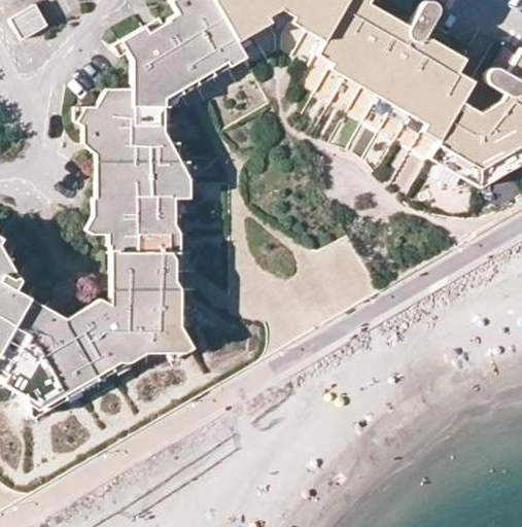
[(162,105),(162,94),(187,78),(243,46),(240,40),(234,31),(216,0),(192,0),(201,13),(154,39),(150,32),(147,28),(126,40),(135,58),(135,89),(135,105),(162,105)]
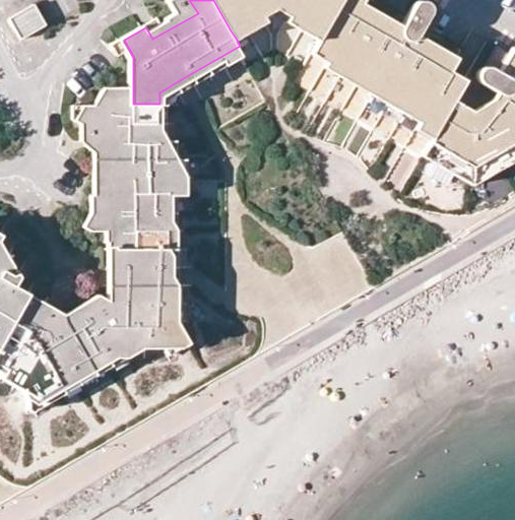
[(172,0),(173,0),(179,12),(169,18),(170,20),(148,31),(152,39),(198,13),(189,0),(172,0)]
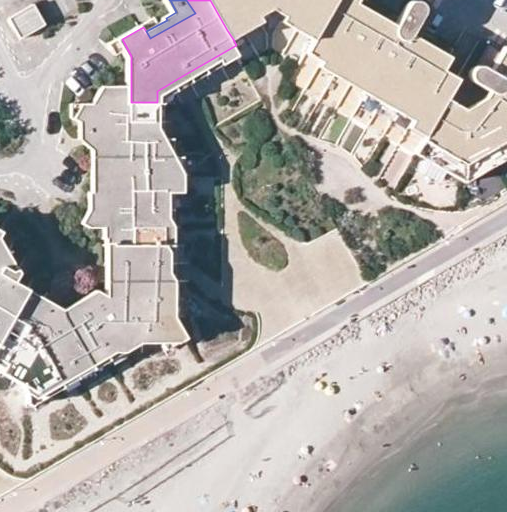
[(258,12),(256,6),(266,0),(281,0),(293,6),(291,13),(321,30),(338,0),(210,0),(227,30),(258,12)]
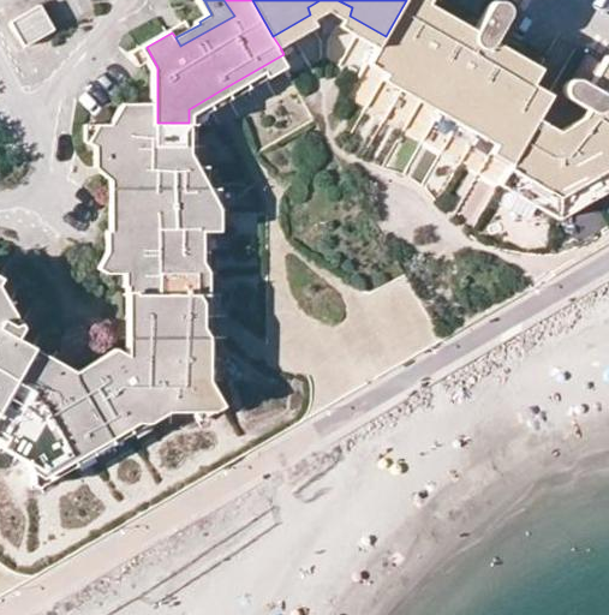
[(316,25),(314,21),(330,11),(346,19),(341,28),(381,48),(386,36),(350,16),(352,7),(338,0),(320,0),(308,7),(310,15),(273,36),(280,47),(316,25)]
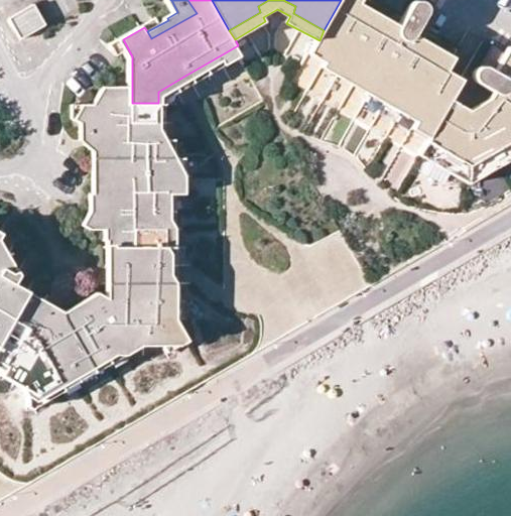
[(335,53),(332,58),(381,87),(426,112),(423,119),(438,128),(455,100),(465,81),(450,72),(457,59),(425,40),(437,21),(432,18),(427,15),(430,8),(425,3),(420,1),(415,3),(403,26),(364,3),(364,0),(341,0),(324,30),(320,40),(316,44),(335,53)]
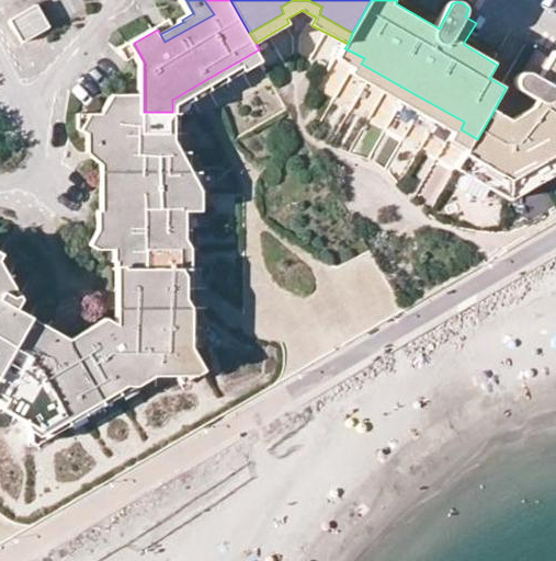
[(16,20),(27,39),(53,26),(42,4),(16,20)]
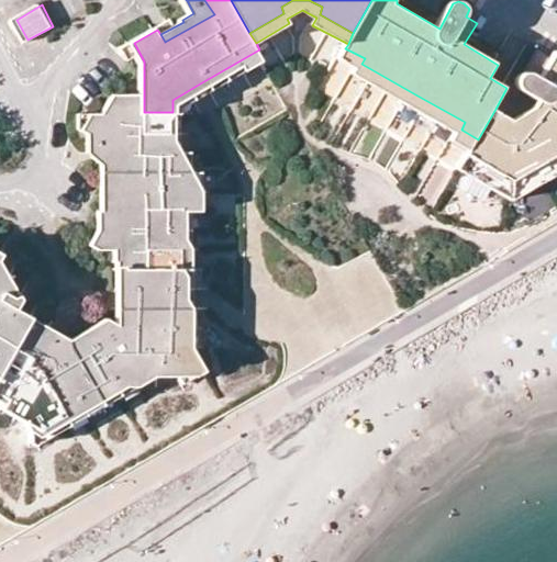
[(480,15),(469,9),(466,17),(471,20),(477,23),(480,15)]
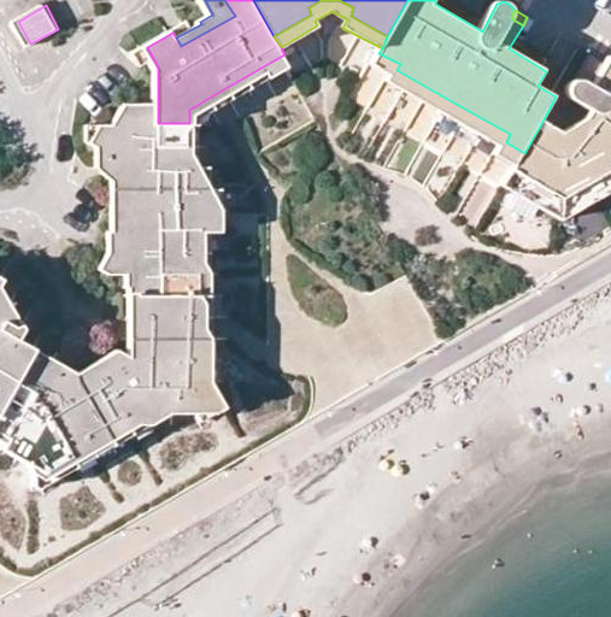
[(506,142),(510,134),(456,104),(397,70),(400,64),(379,53),(374,63),(393,74),(389,80),(416,97),(470,127),(503,145),(499,154),(517,165),(524,153),(506,142)]
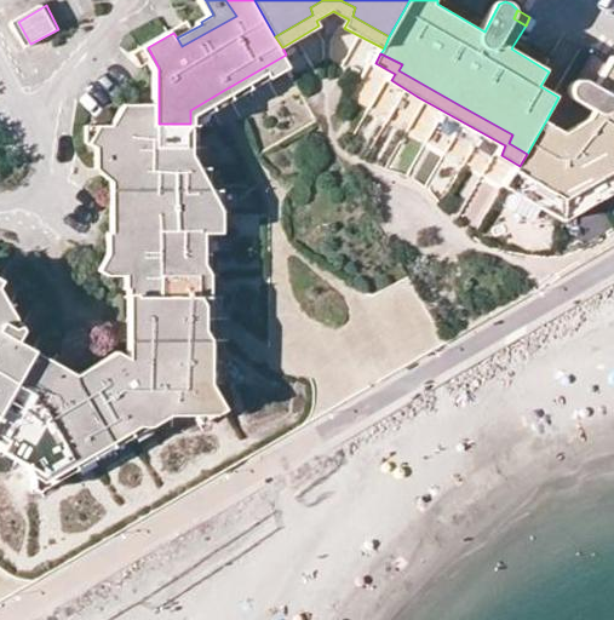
[(204,124),(204,118),(236,99),(293,67),(286,55),(221,92),(190,110),(190,124),(204,124)]
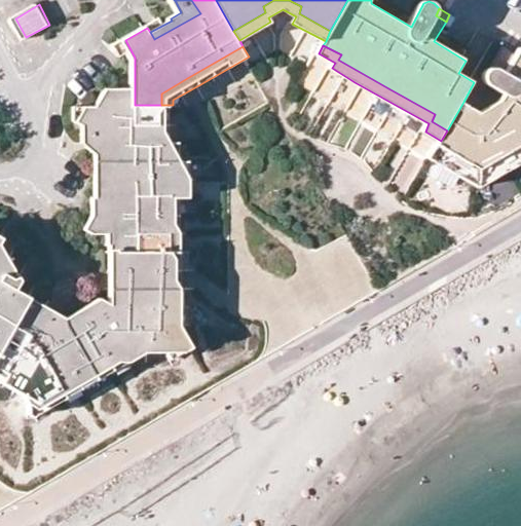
[(493,86),(506,94),(501,103),(483,113),(463,102),(447,130),(441,141),(437,148),(471,167),(464,177),(482,187),(503,176),(496,167),(520,151),(520,53),(516,60),(512,57),(506,53),(505,53),(496,67),(491,69),(487,74),(486,81),(493,86)]
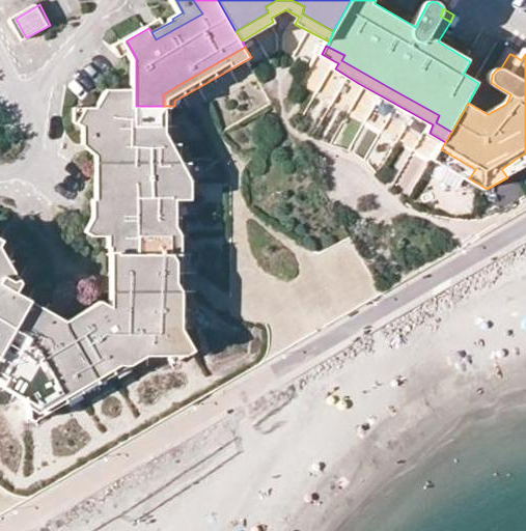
[(120,290),(173,290),(173,281),(173,199),(184,199),(184,162),(174,162),(164,162),(163,106),(136,106),(136,89),(111,89),(100,107),(89,107),(81,122),(86,126),(106,124),(107,198),(100,198),(97,198),(97,217),(89,229),(99,235),(111,235),(111,247),(113,247),(114,251),(121,251),(120,290)]
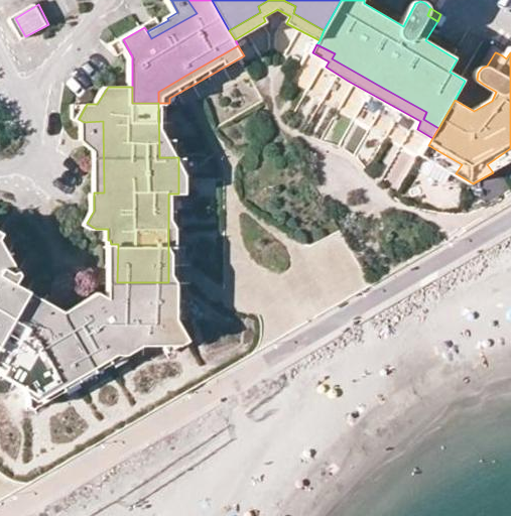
[(159,157),(169,157),(169,103),(158,103),(159,157)]
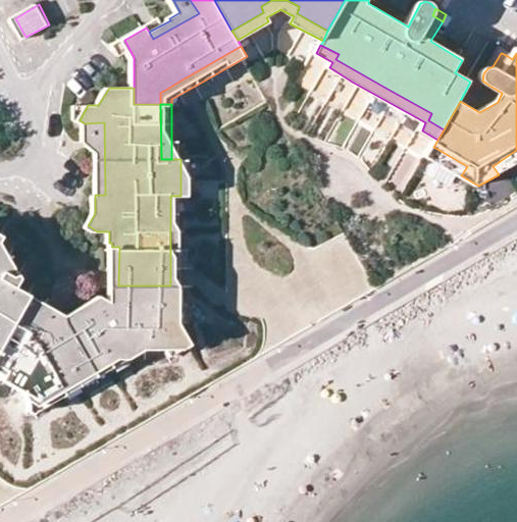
[(85,123),(85,142),(97,142),(98,195),(105,195),(104,122),(85,123)]
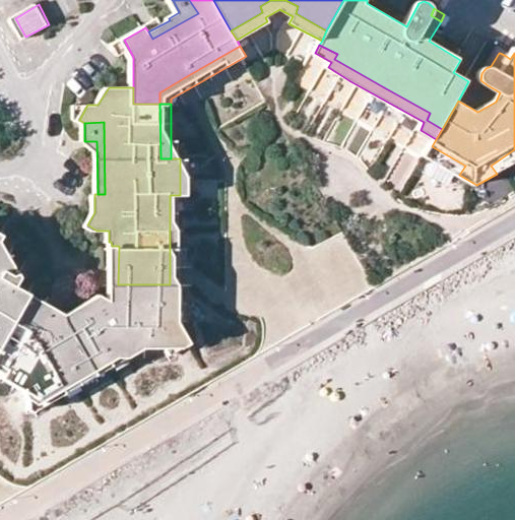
[(432,146),(427,154),(459,175),(465,166),(432,146)]
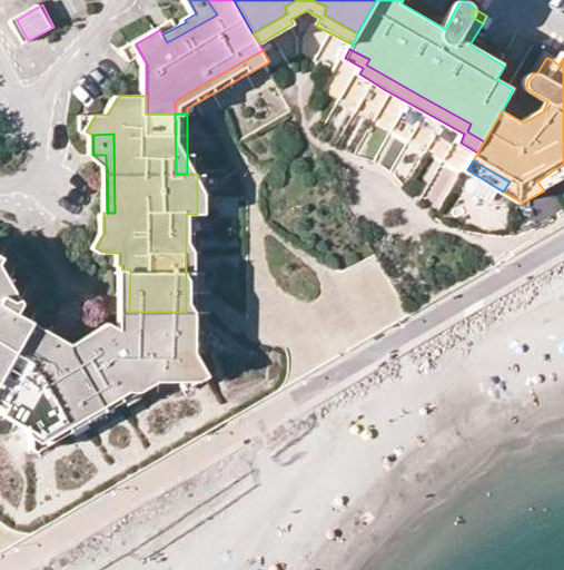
[(563,164),(537,182),(544,190),(563,178),(563,164)]
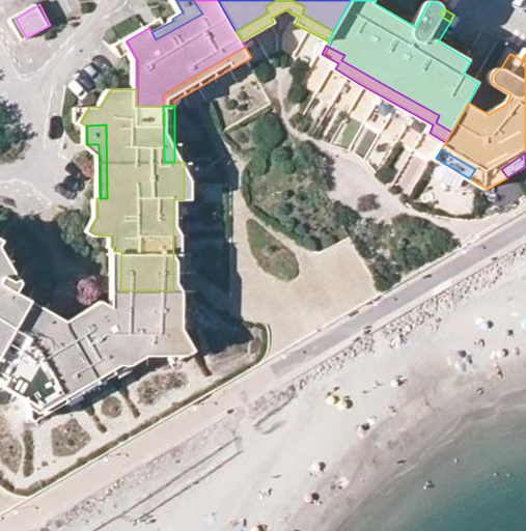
[(194,162),(184,162),(184,199),(194,199),(194,162)]
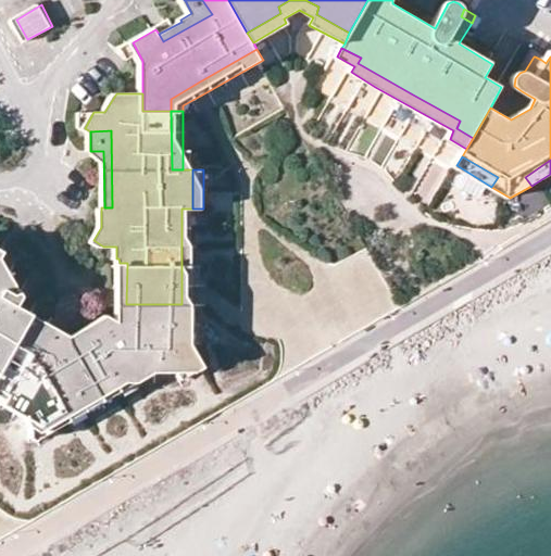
[(192,209),(182,209),(182,294),(182,304),(192,304),(192,250),(192,209)]
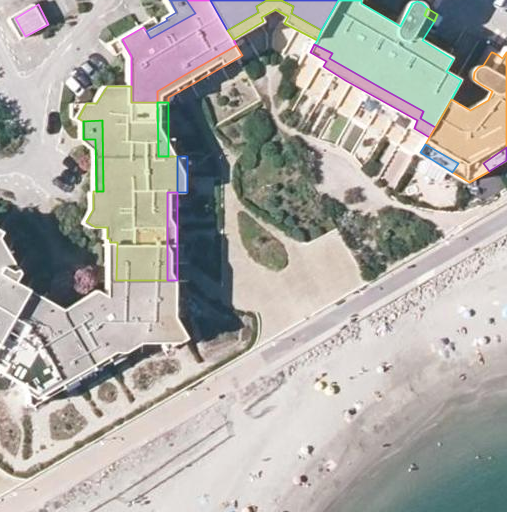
[(0,237),(0,262),(11,270),(8,276),(16,280),(20,273),(1,239),(0,237)]
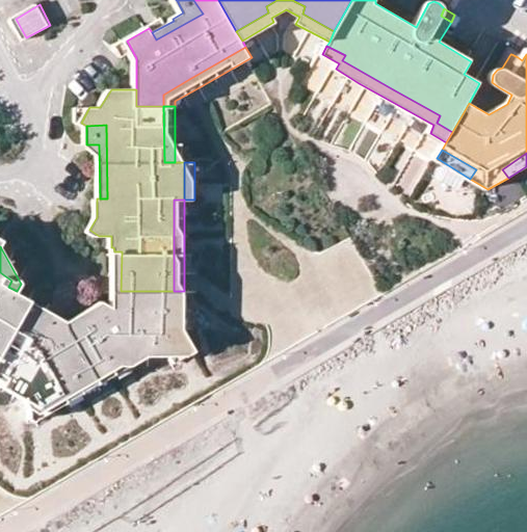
[(0,355),(33,300),(17,291),(8,287),(11,281),(0,272),(0,355)]
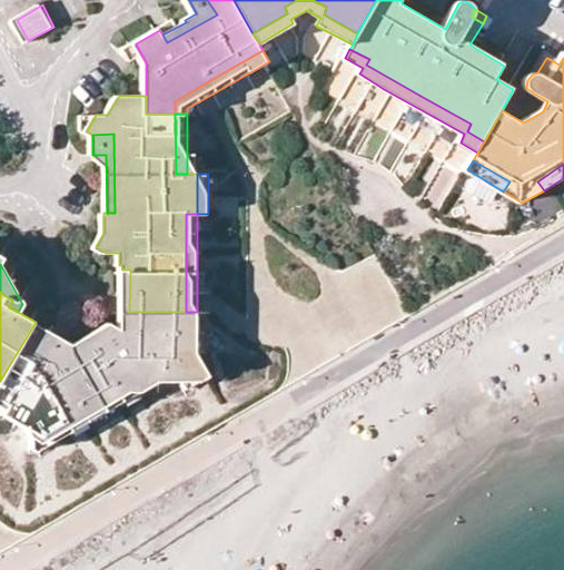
[(0,381),(0,396),(13,405),(8,414),(38,432),(78,409),(125,382),(130,391),(141,391),(161,380),(181,380),(205,365),(198,353),(197,350),(187,351),(186,312),(129,312),(129,332),(117,338),(111,331),(108,333),(75,353),(48,340),(52,332),(36,322),(0,381)]
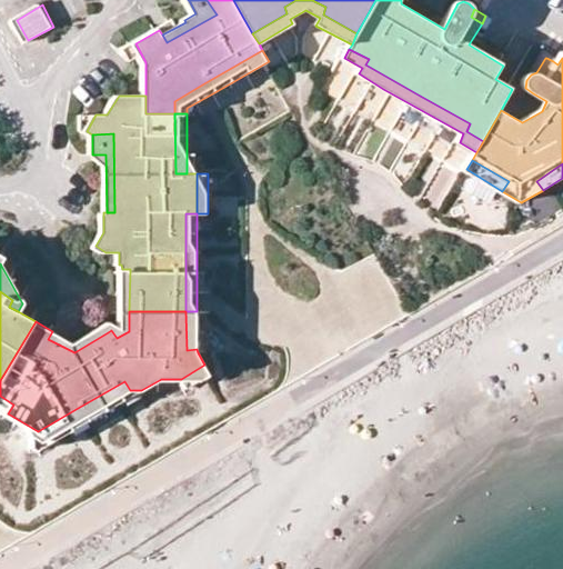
[(122,311),(121,328),(110,322),(72,343),(52,331),(48,339),(74,352),(108,332),(111,330),(117,338),(129,331),(129,311),(122,311)]
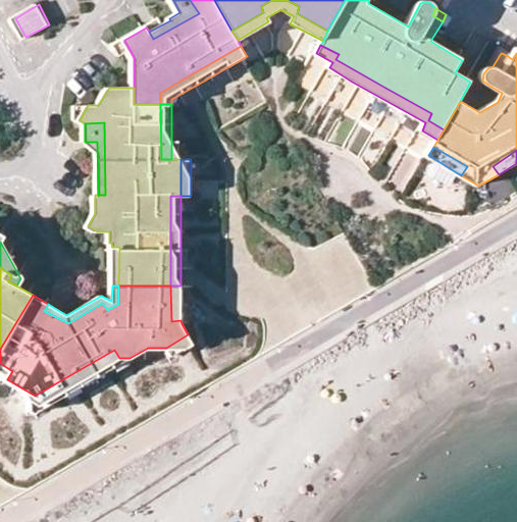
[(181,285),(170,285),(171,321),(181,320),(181,285)]
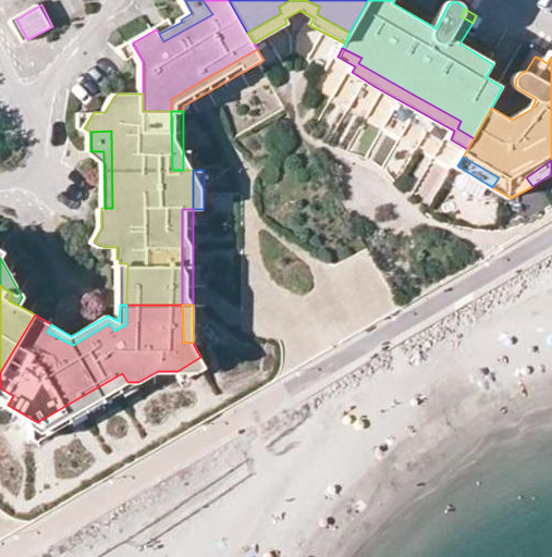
[(178,371),(184,380),(206,368),(206,367),(200,357),(178,371)]
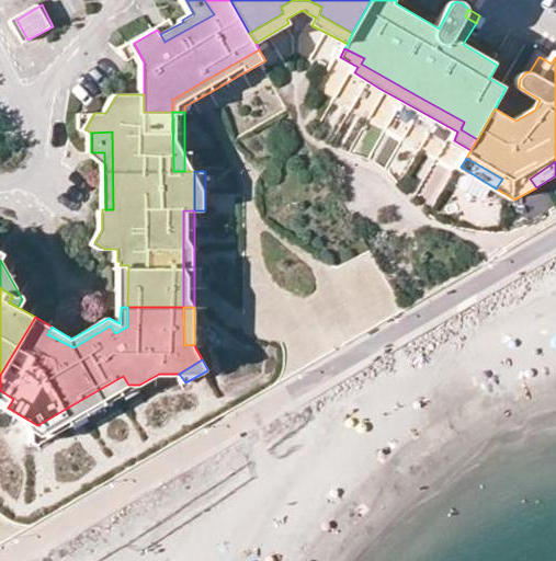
[(38,432),(43,434),(90,407),(128,385),(123,376),(77,402),(37,425),(38,432)]
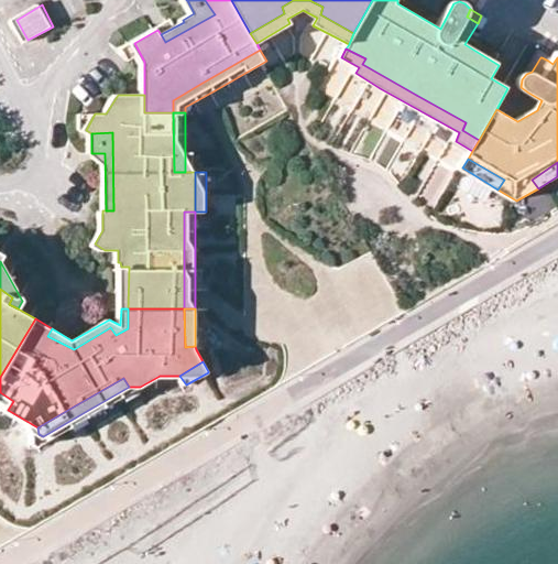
[(0,404),(8,410),(13,401),(0,392),(0,404)]
